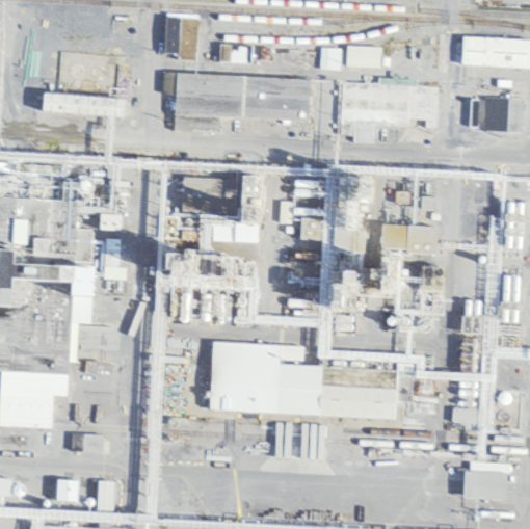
[(20,90),(32,91),(34,46),(107,49),(109,7),(23,3),(20,90)]
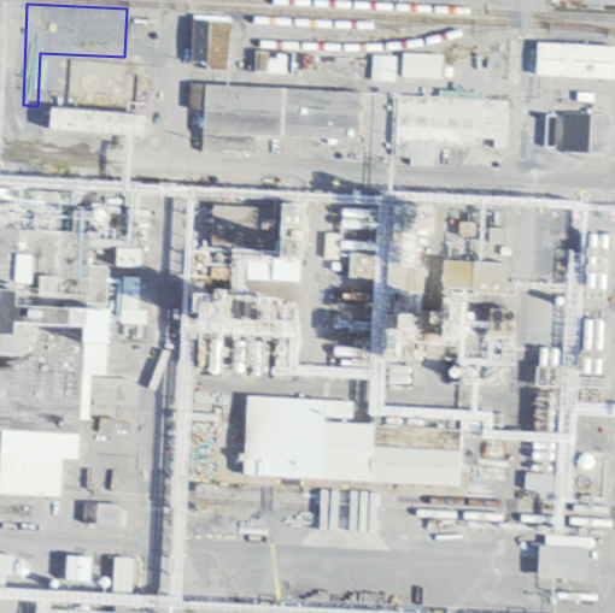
[(191,65),(228,66),(229,19),(192,18),(191,65)]
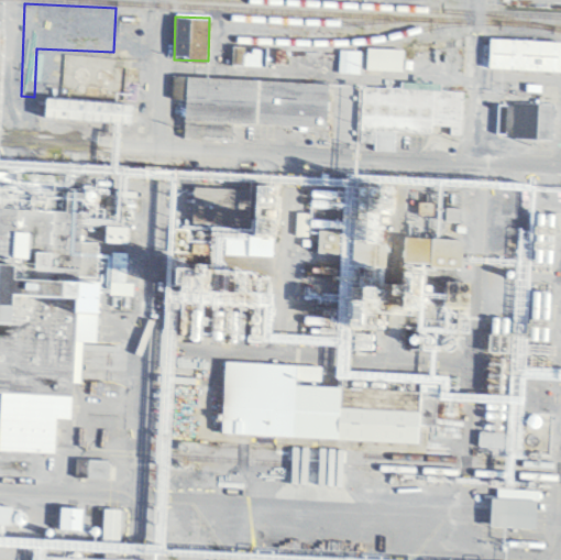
[(490,69),(560,72),(560,40),(490,39),(490,69)]
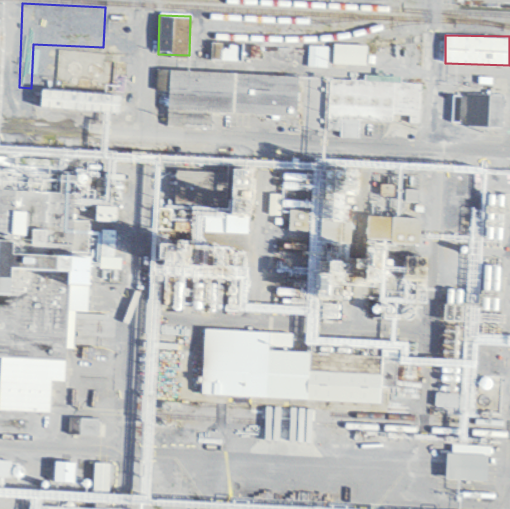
[(211,59),(241,60),(242,42),(212,41),(211,59)]
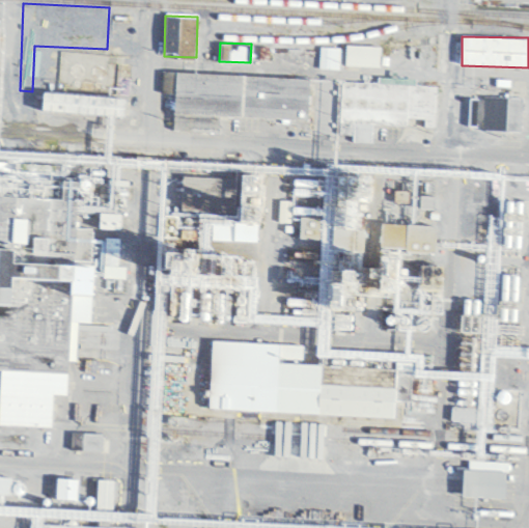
[(381,45),(346,45),(346,66),(381,66),(381,45)]
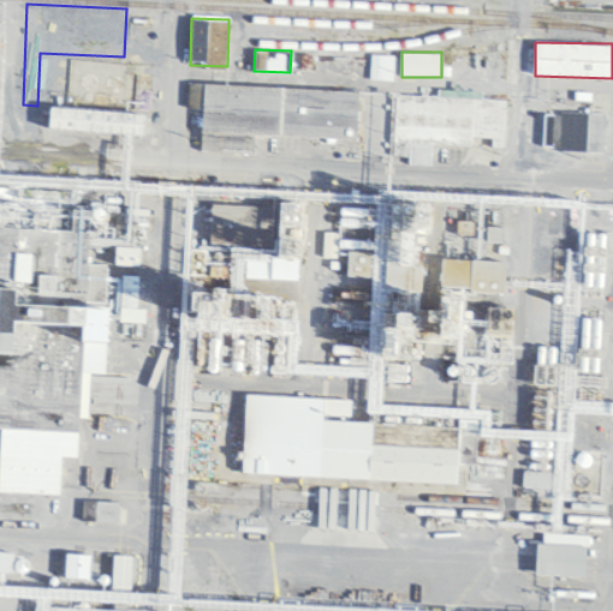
[(256,135),(357,138),(359,89),(190,84),(189,107),(202,107),(201,150),(255,153),(256,135)]
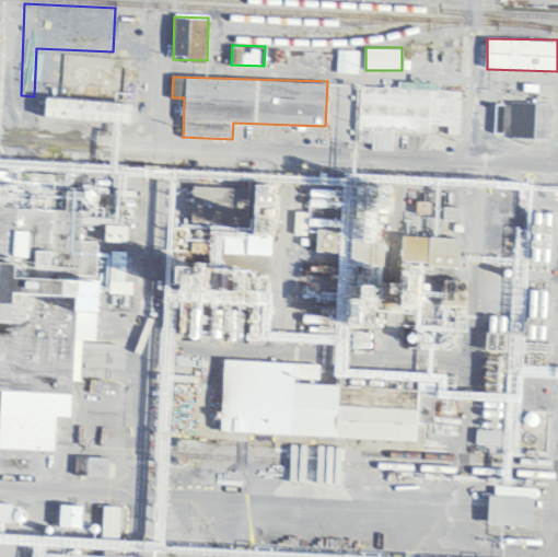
[(360,85),(359,129),(432,131),(432,125),(450,126),(449,132),(458,132),(461,90),(439,90),(439,82),(399,81),(399,86),(360,85)]
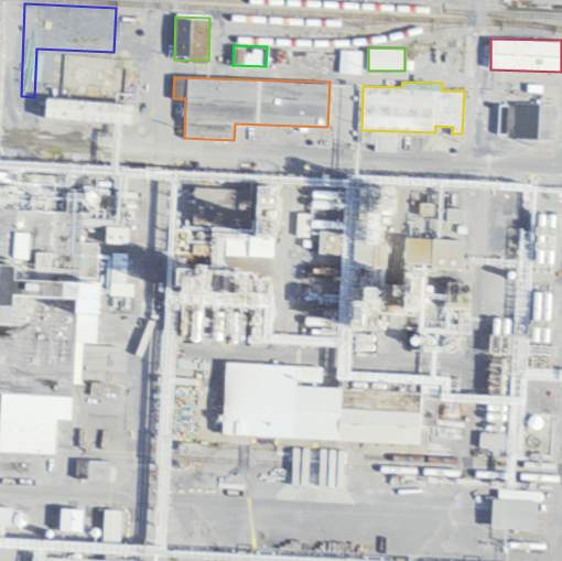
[(132,123),(133,104),(45,99),(44,118),(132,123)]
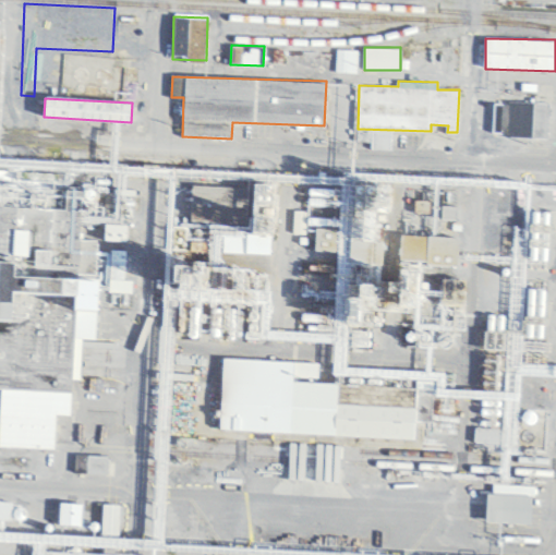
[(548,136),(548,101),(508,100),(508,136),(548,136)]
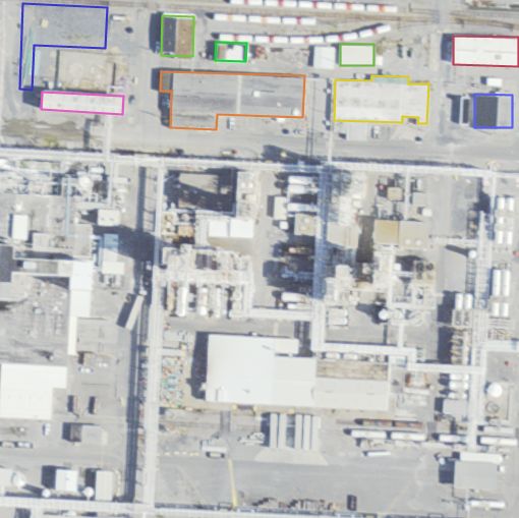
[(0,415),(50,420),(53,387),(62,388),(75,248),(88,249),(90,225),(73,224),(77,178),(60,177),(59,195),(0,189),(0,364),(1,364),(0,378),(0,415)]
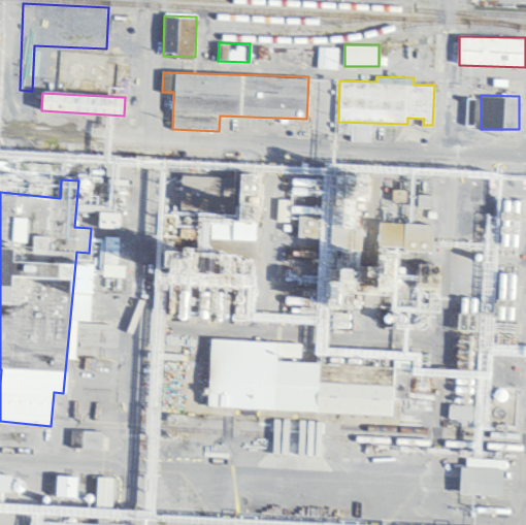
[(211,207),(228,208),(229,179),(196,179),(196,194),(211,195),(211,207)]
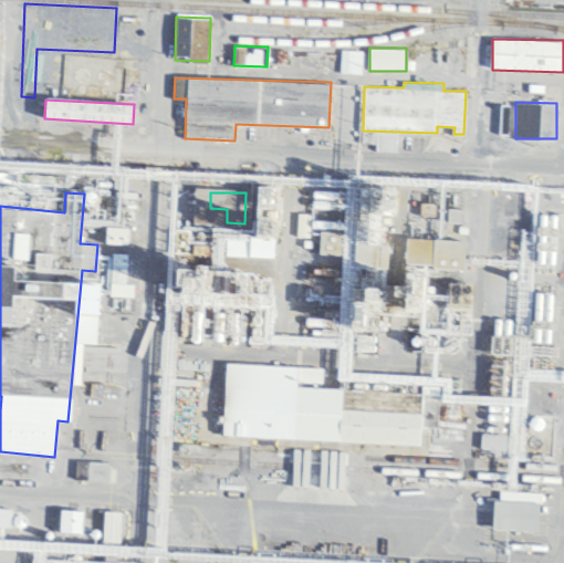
[(463,266),(463,241),(434,241),(434,266),(463,266)]
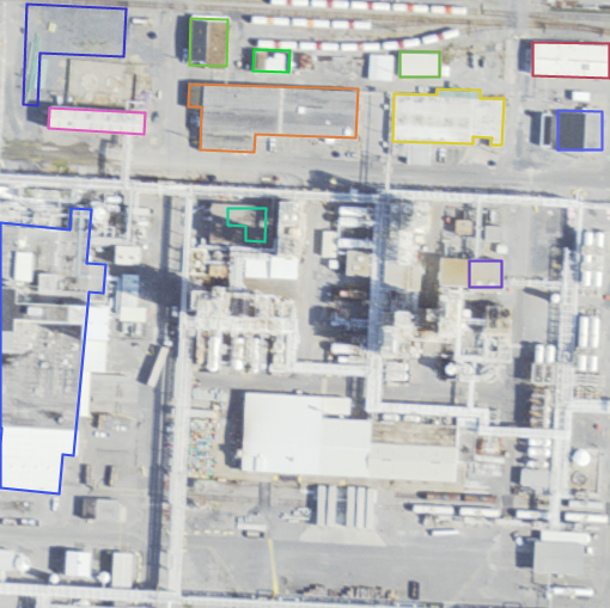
[(324,418),(324,395),(244,393),(241,472),(455,480),(457,424),(324,418)]
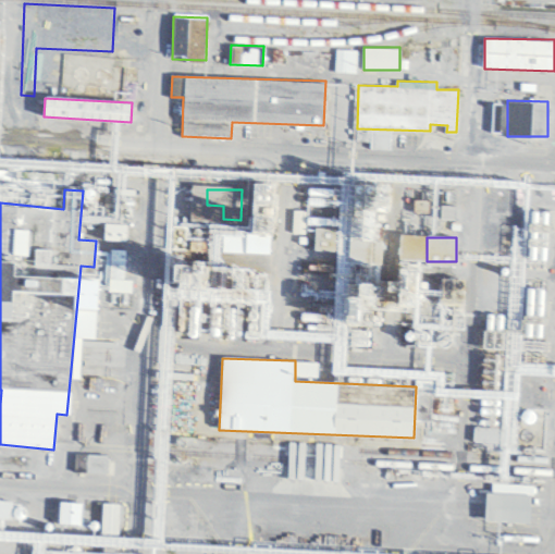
[(107,470),(107,453),(76,453),(76,470),(107,470)]
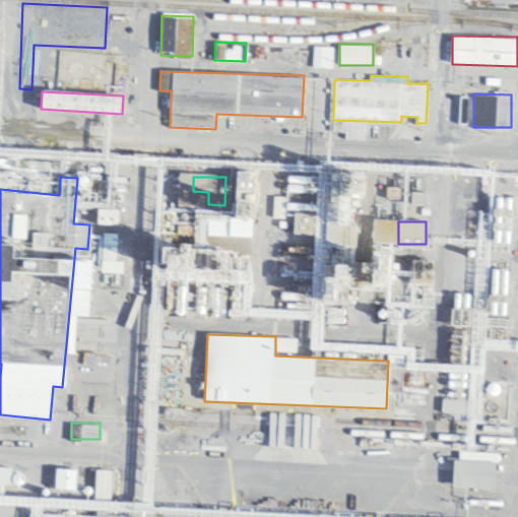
[(453,460),(453,488),(495,488),(495,460),(453,460)]
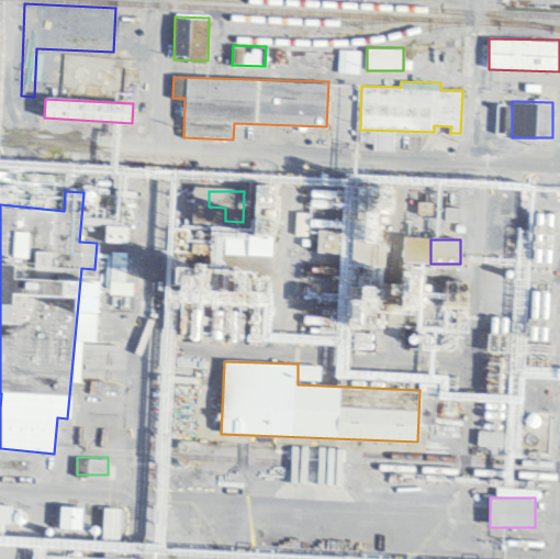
[(9,502),(0,502),(0,520),(9,521),(9,502)]
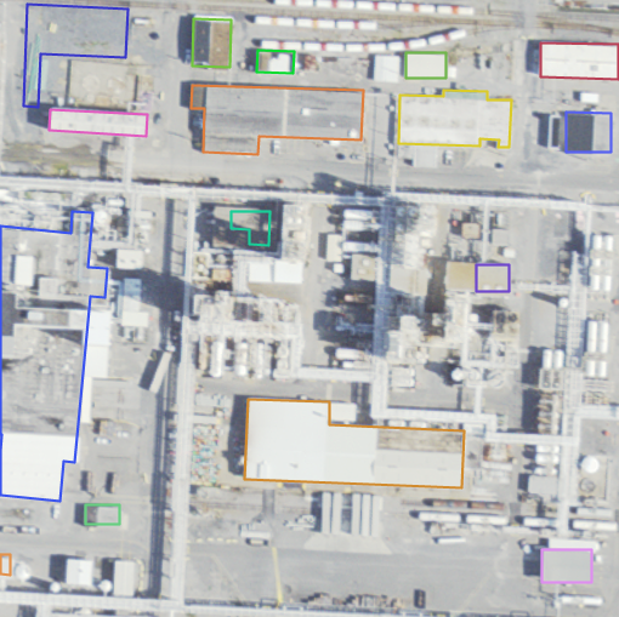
[(66,582),(90,582),(90,558),(66,558),(66,582)]
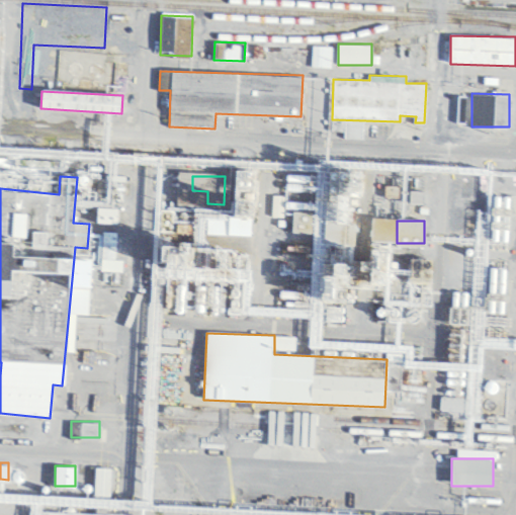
[(110,466),(95,466),(95,488),(110,488),(110,466)]
